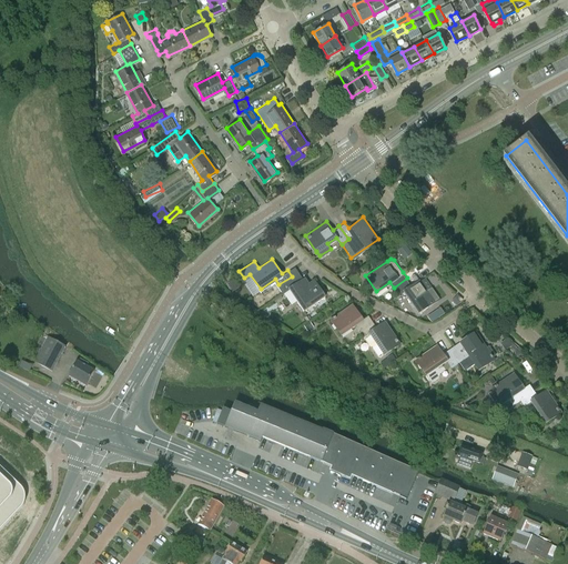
[(292,277),(279,284),(283,291),(290,286),(304,308),(325,293),(316,281),(311,284),(304,275),(295,281),(292,277)]
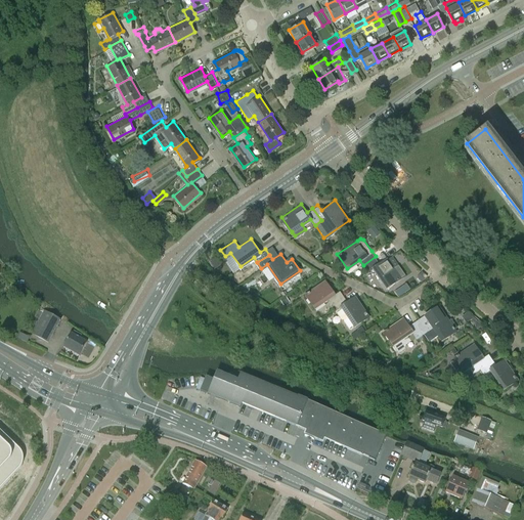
[(379,261),(376,256),(363,265),(366,270),(373,266),(387,286),(405,272),(392,254),(387,258),(387,256),(379,261)]
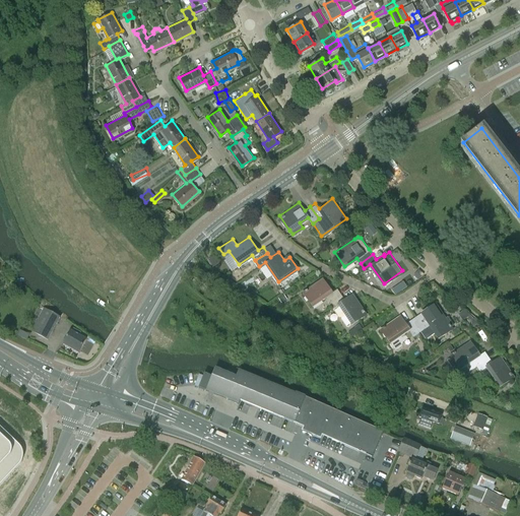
[(323,276),(303,291),(312,304),(325,296),(329,301),(341,293),(337,286),(332,289),(323,276)]
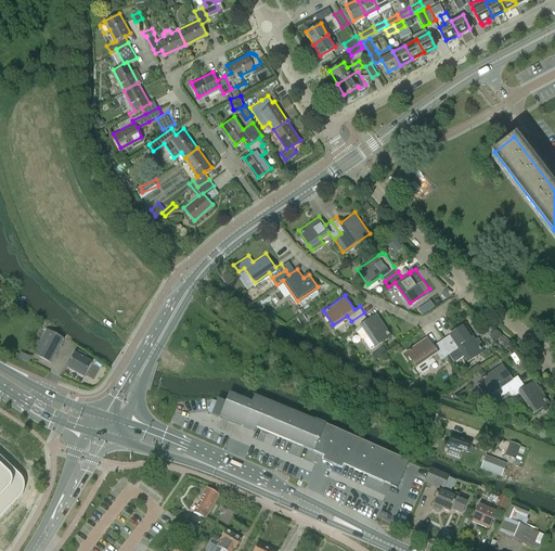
[(302,312),(297,316),(300,321),(306,318),(302,312)]
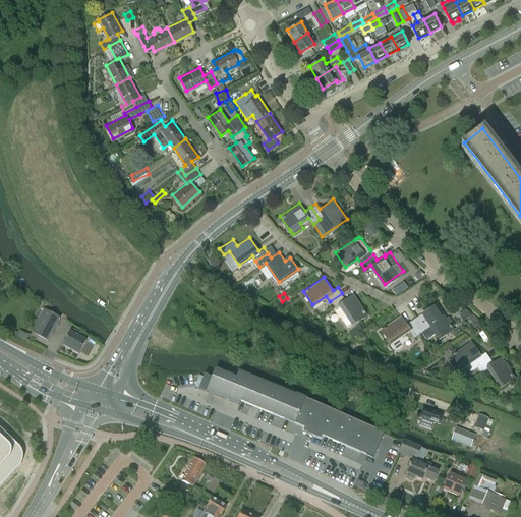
[(342,293),(330,301),(333,307),(339,303),(345,311),(342,313),(341,316),(347,325),(349,325),(352,323),(366,312),(353,293),(345,298),(342,293)]
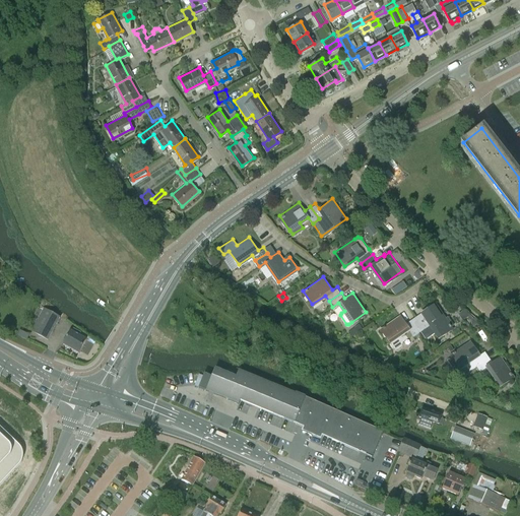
[(421,311),(416,314),(425,326),(420,329),(426,337),(430,334),(435,331),(438,336),(452,326),(451,325),(454,323),(448,314),(445,316),(439,307),(436,302),(421,311)]
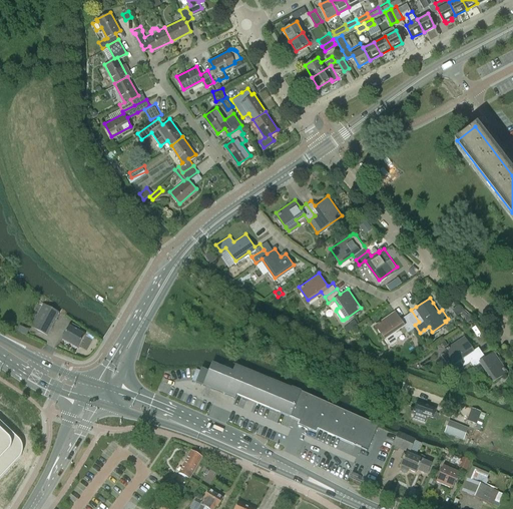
[(43,301),(30,324),(47,333),(59,310),(43,301)]
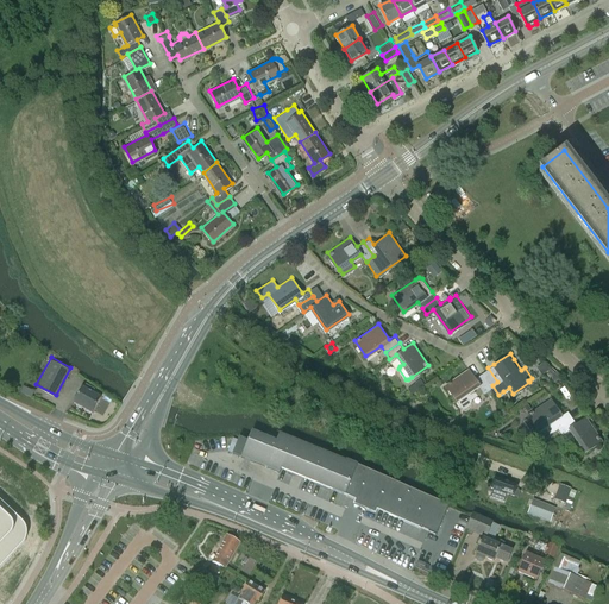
[(544,357),(537,363),(542,371),(550,365),(544,357)]
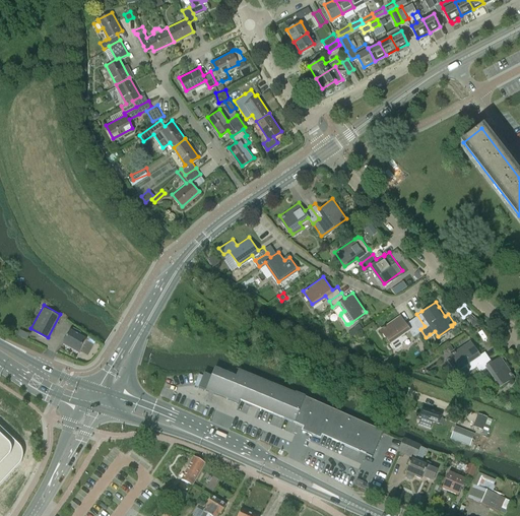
[(400,313),(380,327),(393,345),(396,346),(402,342),(402,339),(407,335),(412,332),(413,333),(420,329),(425,326),(416,314),(405,321),(400,313)]
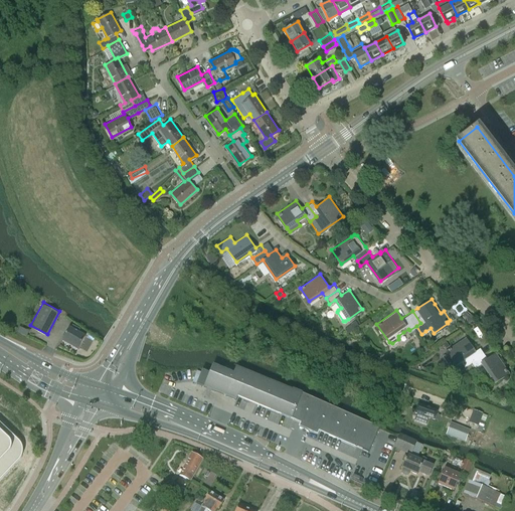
[(355,319),(350,322),(353,327),(359,323),(355,319)]
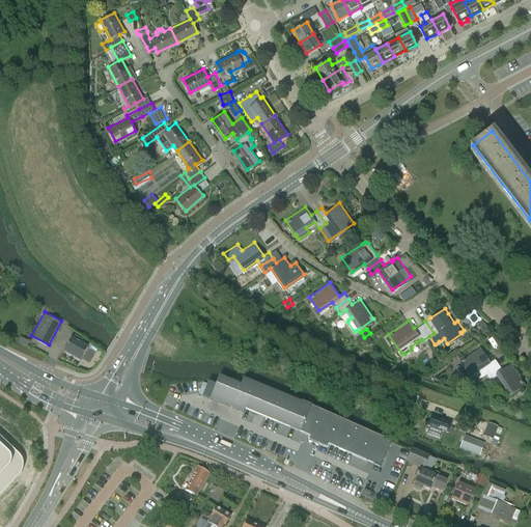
[(72,335),(63,350),(79,358),(87,344),(83,342),(85,339),(82,338),(83,337),(75,332),(73,336),(72,335)]
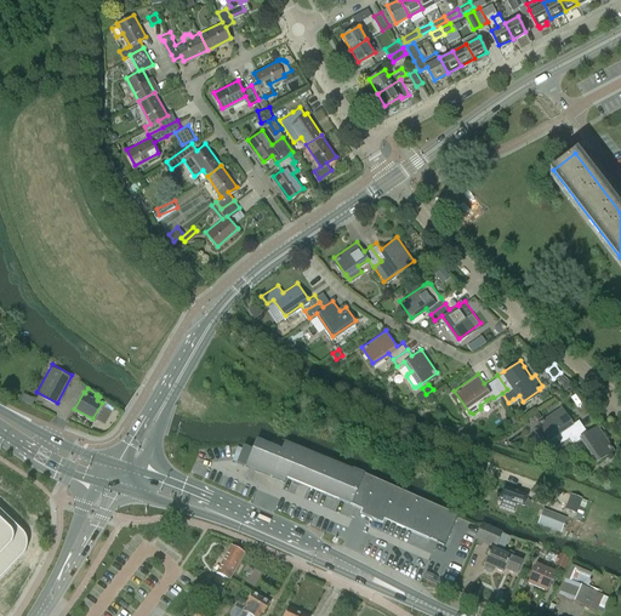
[(104,398),(98,414),(107,418),(114,403),(104,398)]
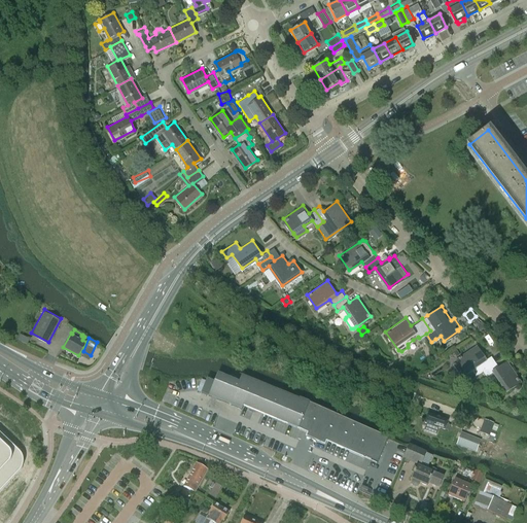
[(483,369),(496,359),(492,353),(487,357),(477,343),(457,357),(458,359),(454,362),(458,370),(463,367),(466,372),(472,368),(476,373),(483,369)]
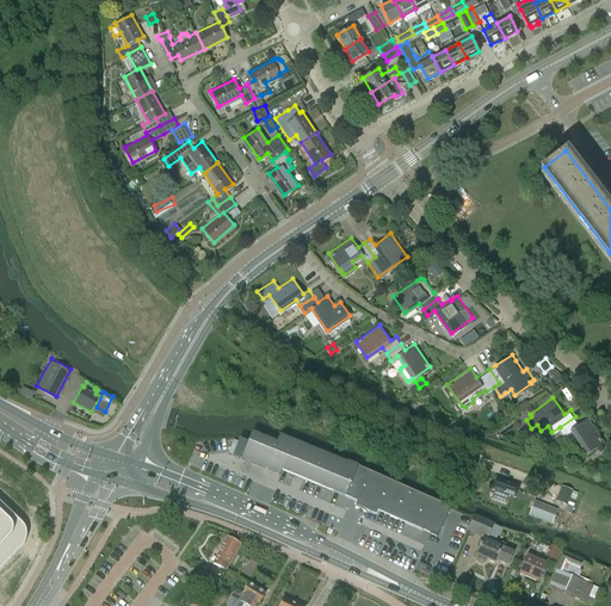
[(506,407),(498,413),(501,419),(510,413),(506,407)]
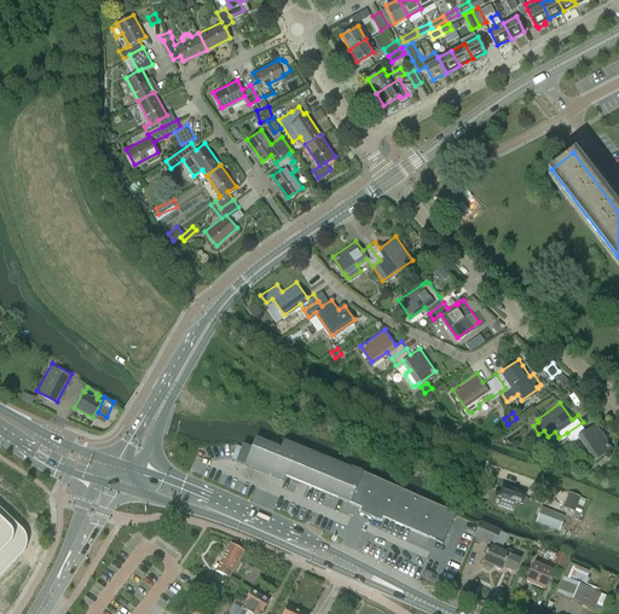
[(586,428),(583,422),(567,433),(571,439),(579,434),(595,457),(612,446),(595,422),(586,428)]
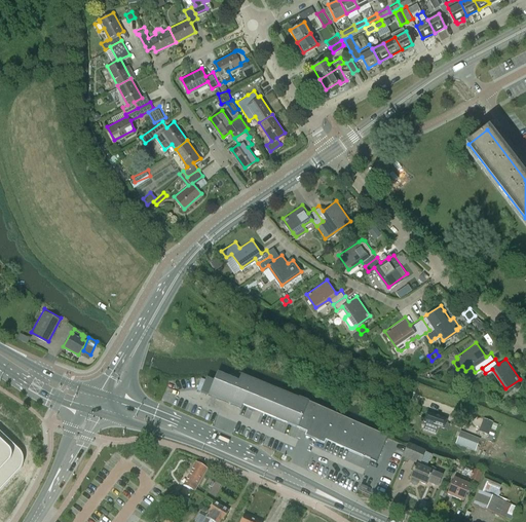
[(207,374),(201,389),(209,392),(241,406),(242,402),(306,430),(305,433),(325,441),(326,438),(363,454),(364,452),(377,458),(387,434),(374,427),(299,395),(298,397),(241,371),(238,378),(218,370),(215,377),(207,374)]
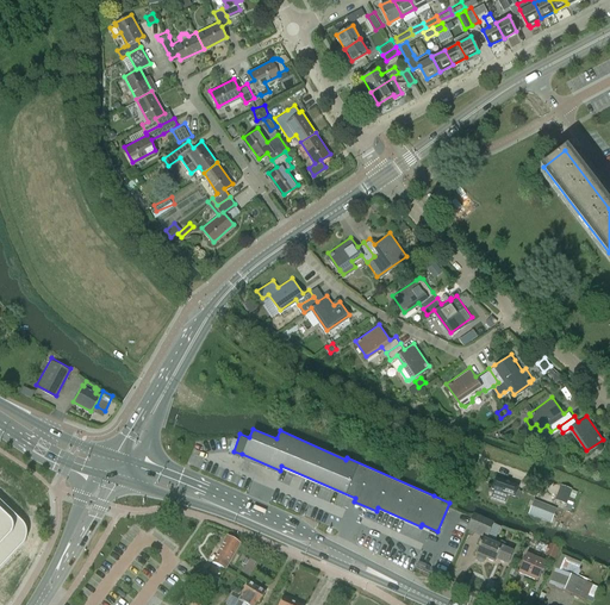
[(495,485),(491,493),(505,498),(506,496),(509,497),(510,492),(515,493),(515,492),(518,493),(521,488),(517,487),(520,482),(496,473),(492,484),(495,485)]
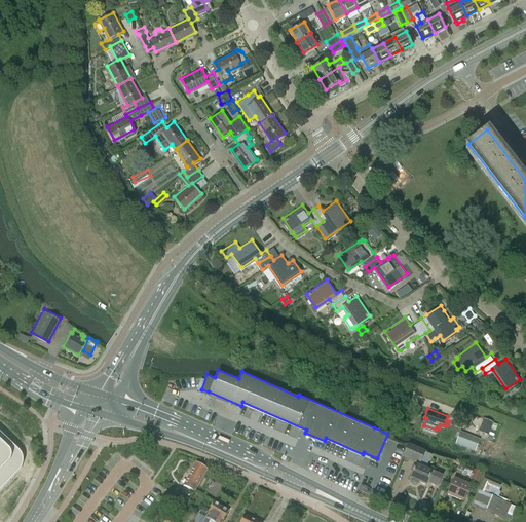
[(484,415),(479,427),(488,432),(493,419),(484,415)]
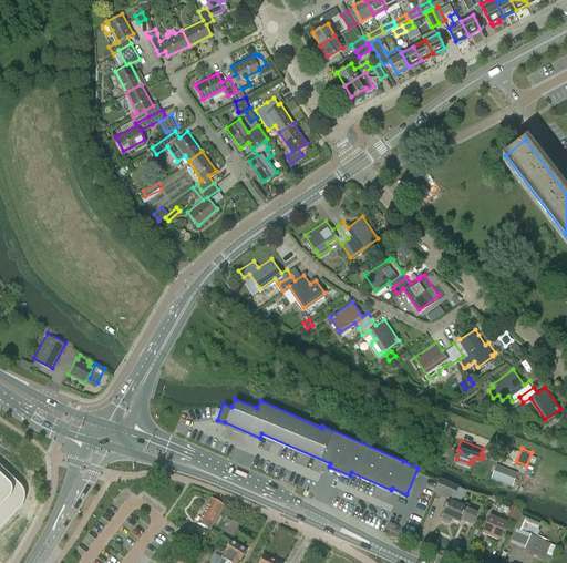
[(0,525),(21,503),(22,502),(23,502),(23,501),(24,500),(24,499),(24,498),(24,497),(26,495),(26,493),(26,492),(26,491),(24,490),(24,489),(24,488),(23,487),(23,485),(22,484),(22,483),(21,483),(20,482),(0,462),(0,525)]
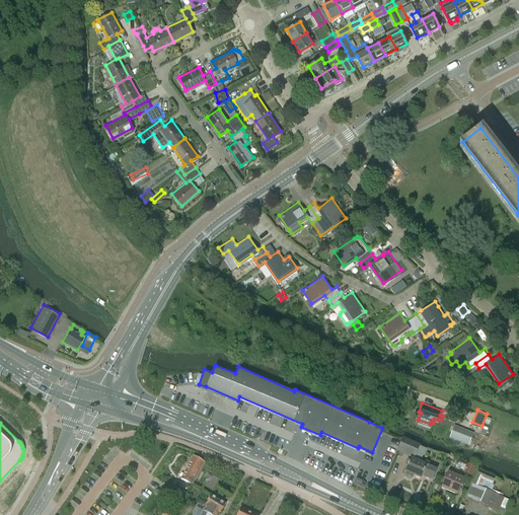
[(454,423),(450,435),(464,441),(469,429),(467,429),(454,423)]
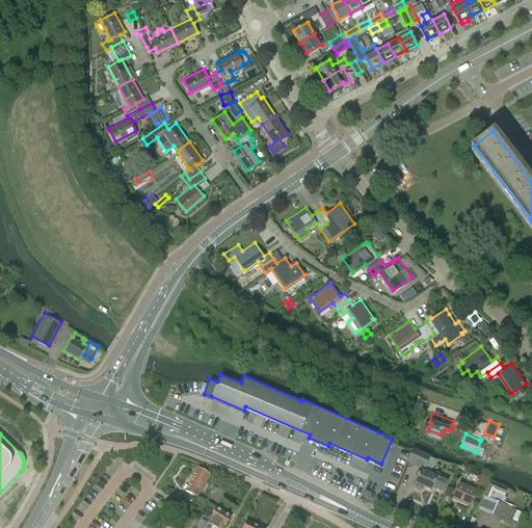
[(414,446),(407,459),(425,467),(425,465),(432,468),(437,456),(430,453),(414,446)]
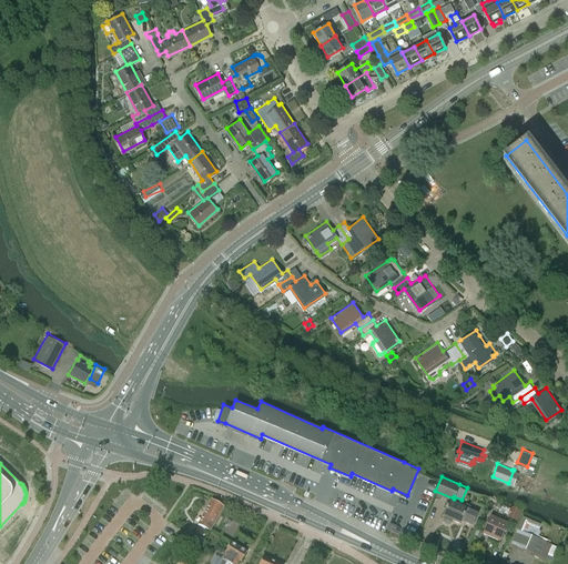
[(212,496),(198,521),(210,527),(224,503),(212,496)]
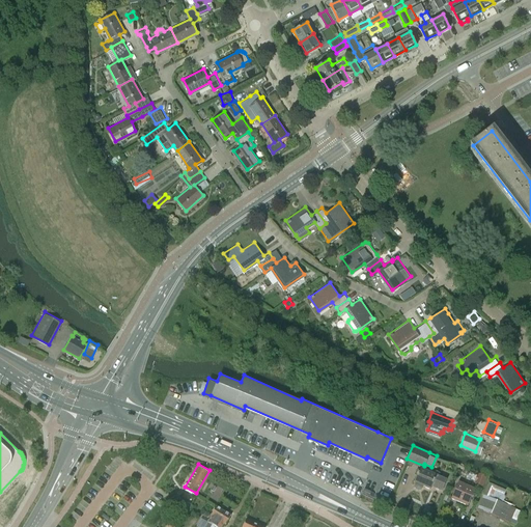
[(420,465),(414,478),(416,479),(415,481),(415,483),(416,486),(419,487),(420,486),(422,484),(423,482),(431,486),(432,483),(442,488),(446,476),(439,473),(441,470),(435,468),(432,471),(420,465)]
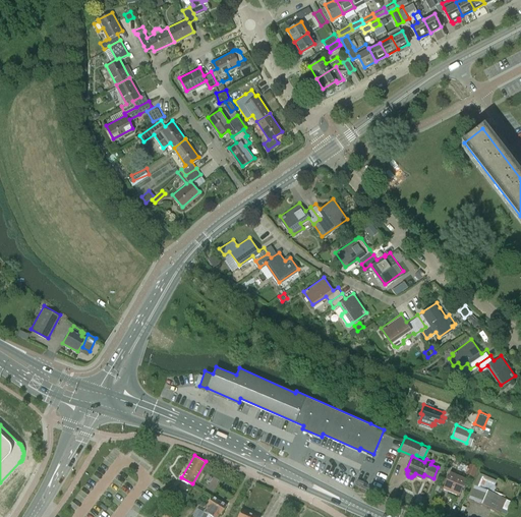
[(469,461),(466,470),(474,473),(478,463),(469,461)]
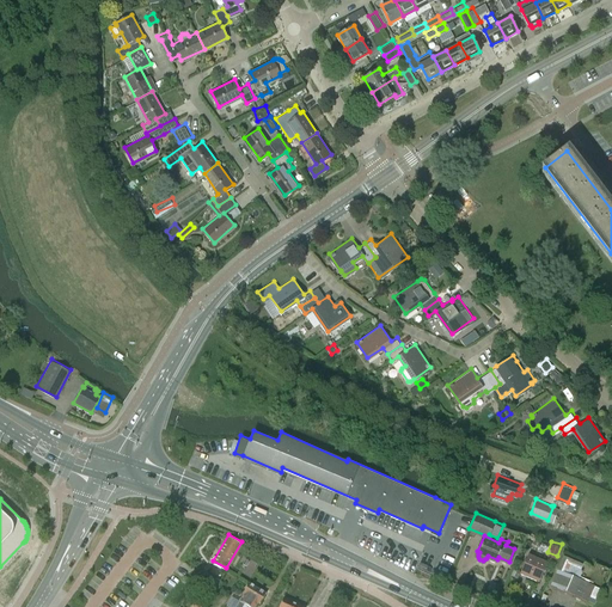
[(528,552),(521,570),(539,578),(546,560),(528,552)]
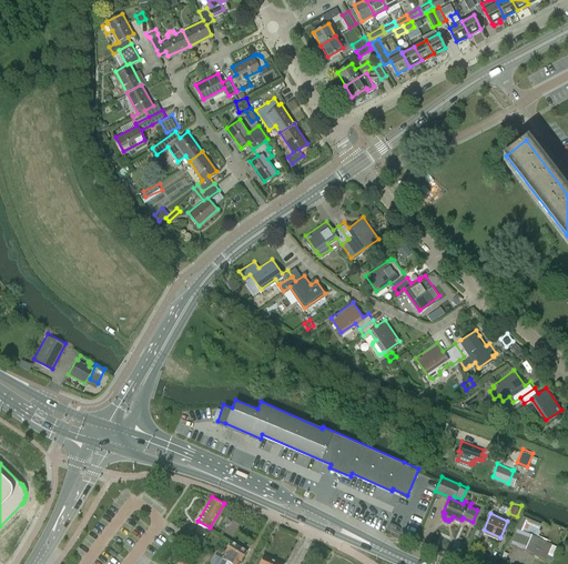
[(547,552),(551,542),(551,541),(538,535),(540,527),(539,526),(541,522),(523,514),(511,541),(545,556),(547,552)]
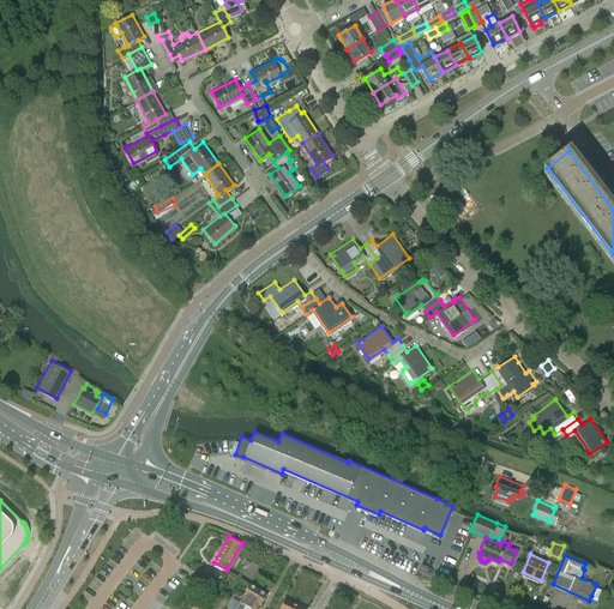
[(254,608),(259,602),(260,603),(266,594),(251,583),(244,594),(245,595),(241,601),(240,601),(234,608),(254,608)]
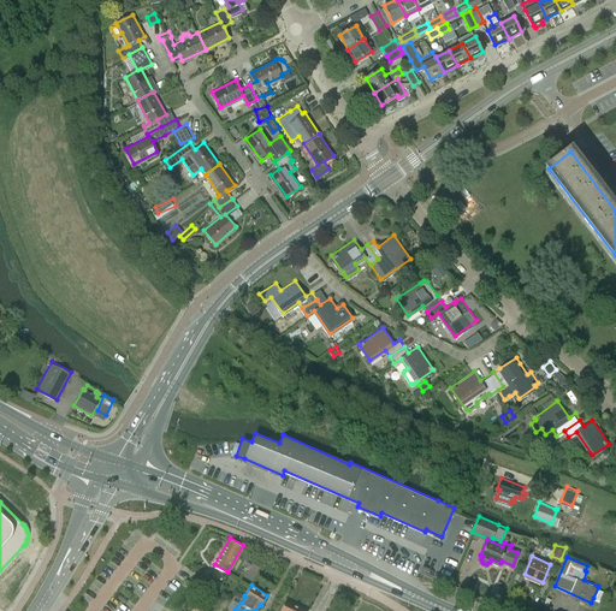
[(306,610),(308,610),(286,600),(279,610),(306,610)]
